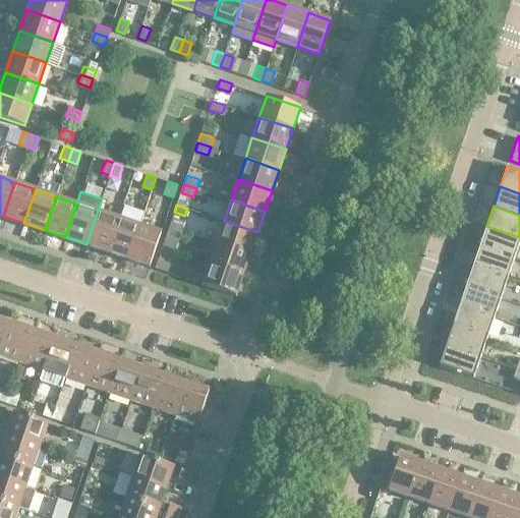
[(118,218),(98,211),(87,244),(107,251),(118,218)]
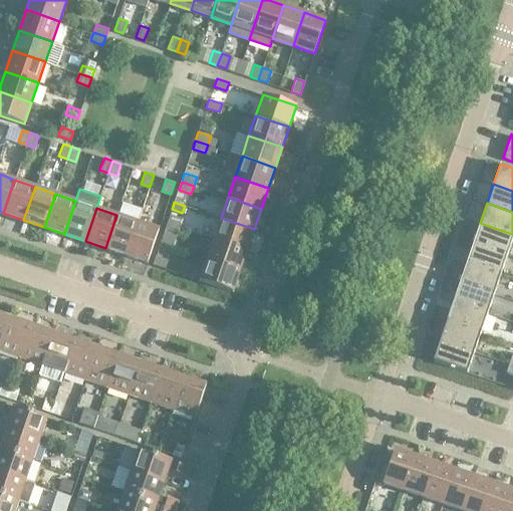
[(183,218),(170,214),(168,222),(180,227),(183,218)]
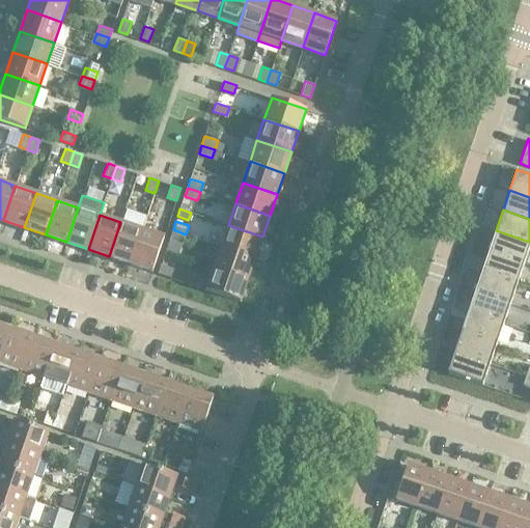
[(142,229),(120,222),(109,256),(131,264),(142,229)]
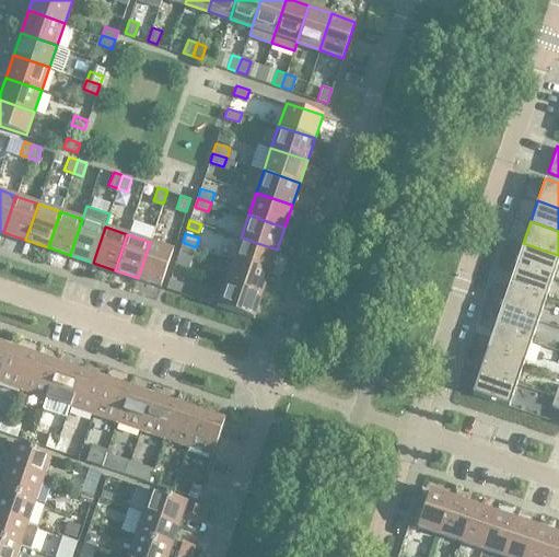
[(277,250),(241,238),(233,259),(269,271),(277,250)]
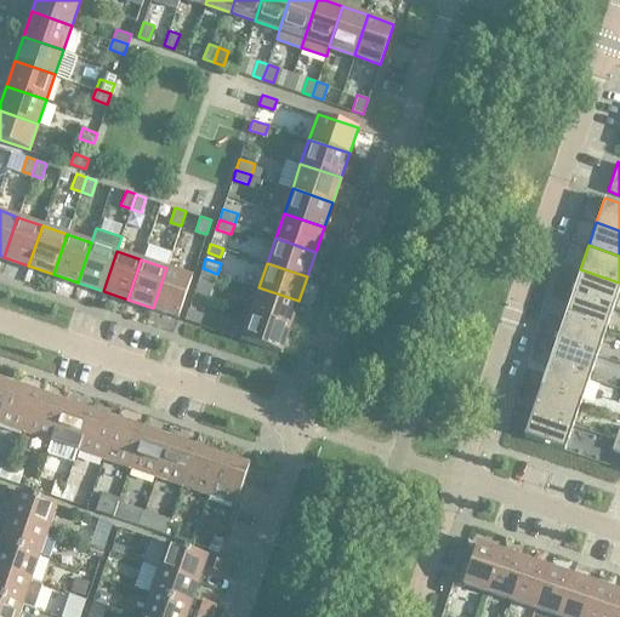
[(192,276),(166,268),(153,308),(178,316),(192,276)]
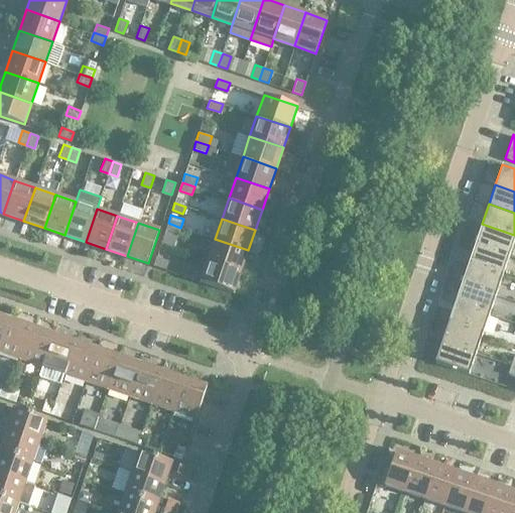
[(180,228),(168,223),(165,232),(177,236),(180,228)]
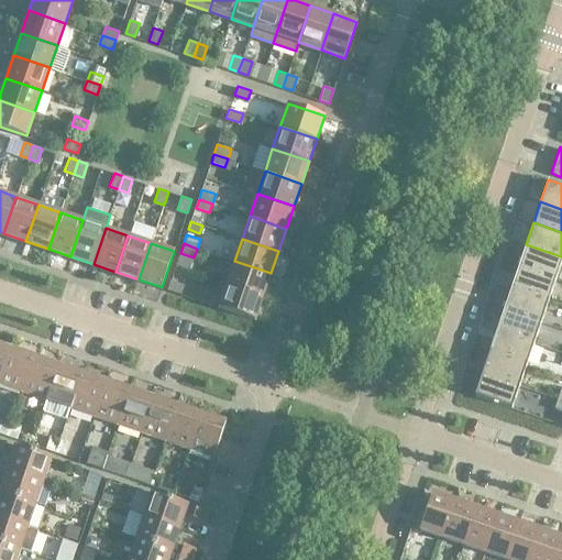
[(561,256),(526,244),(519,265),(555,278),(561,260),(561,256)]
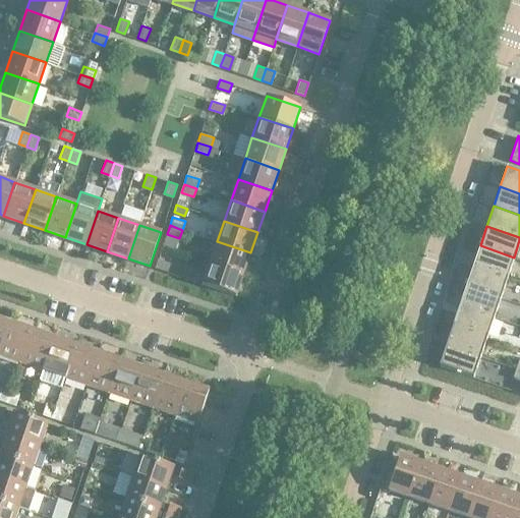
[(250,252),(217,241),(210,262),(243,274),(250,252)]
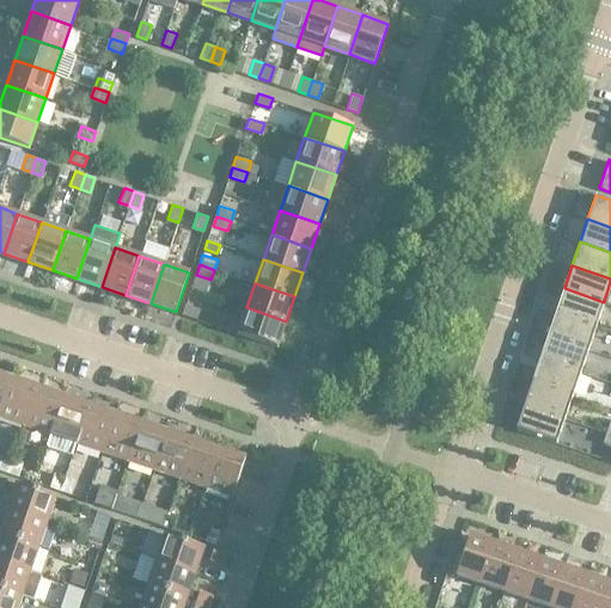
[(604,302),(564,288),(556,312),(596,325),(604,302)]
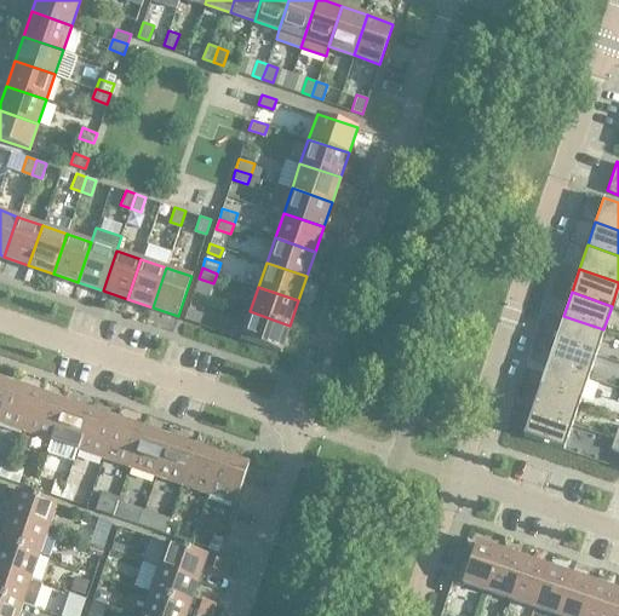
[(202,312),(188,308),(185,318),(200,323),(202,312)]
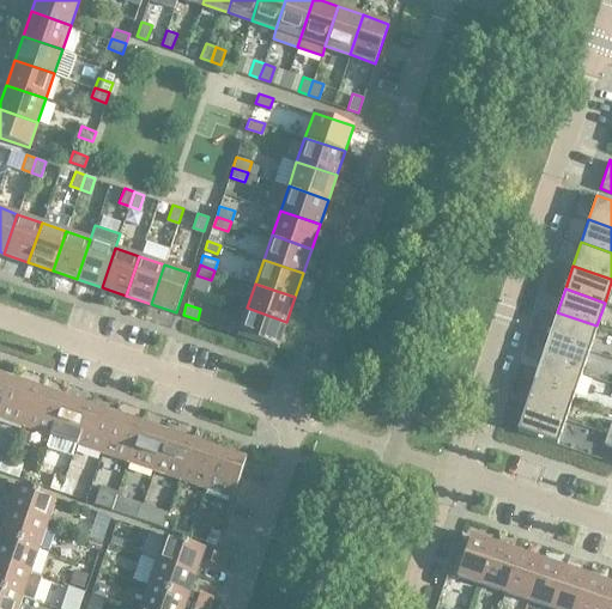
[(286,322),(247,308),(237,333),(278,347),(286,322)]
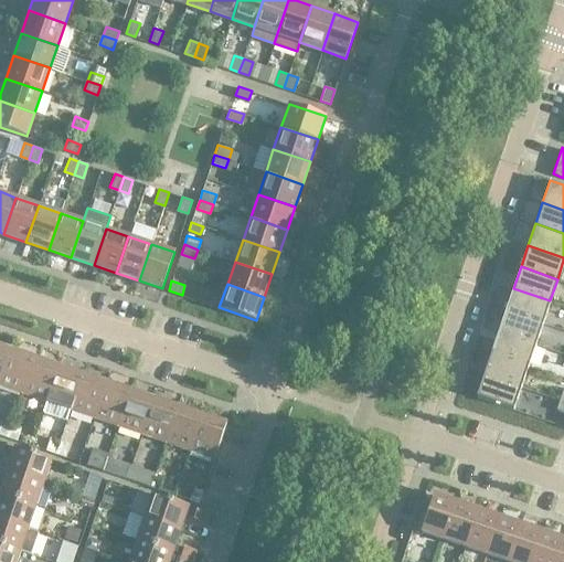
[(550,300),(513,288),(506,309),(543,322),(550,300)]
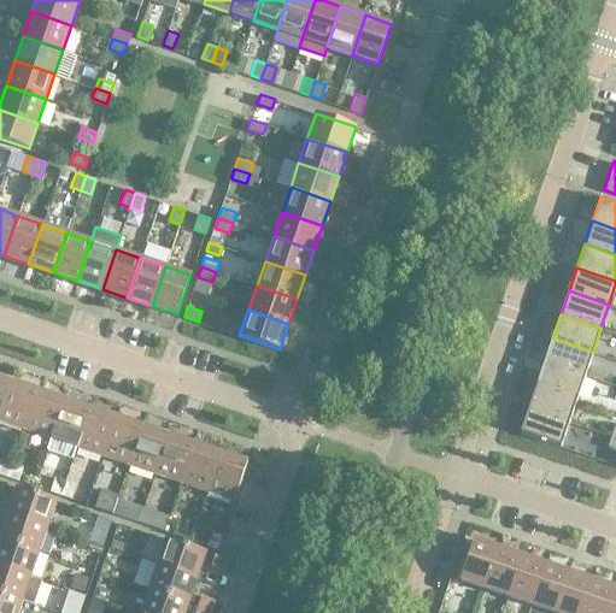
[(593,352),(552,337),(545,360),(585,375),(593,352)]
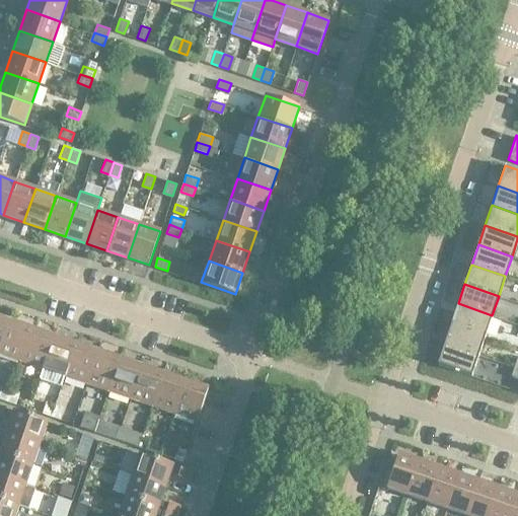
[(492,315),(458,303),(451,323),(486,335),(492,315)]
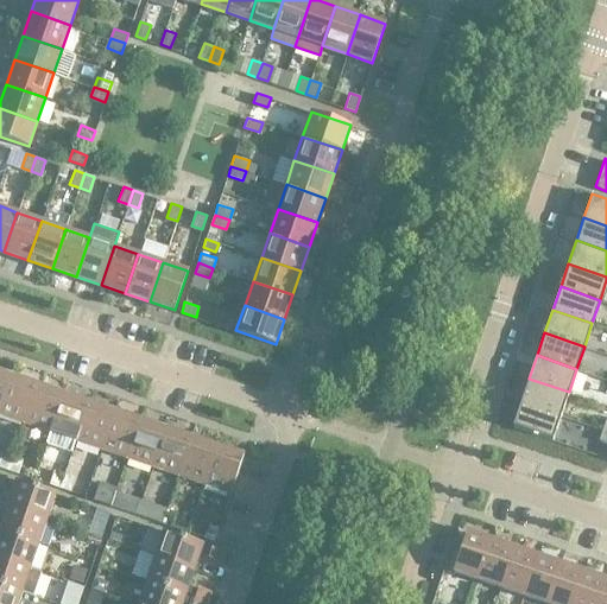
[(0,407),(11,375),(0,372),(0,407)]
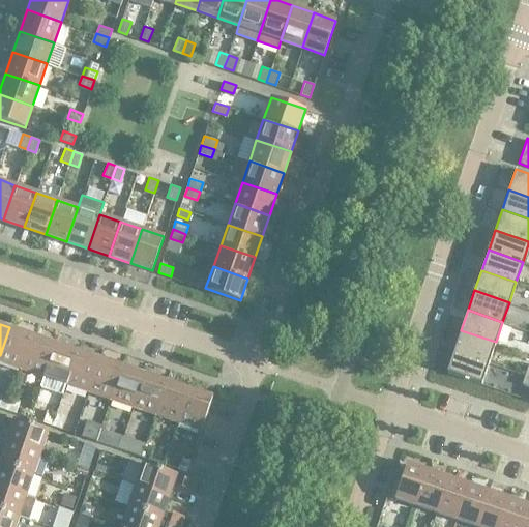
[(32,335),(9,327),(0,355),(0,360),(21,368),(32,335)]
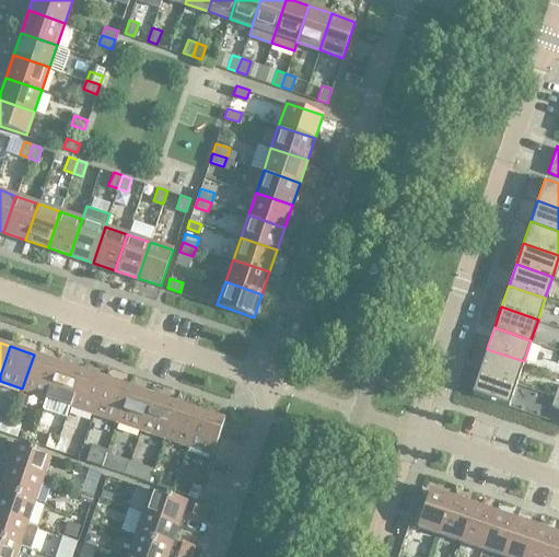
[(524,361),(487,349),(479,370),(516,382),(524,361)]
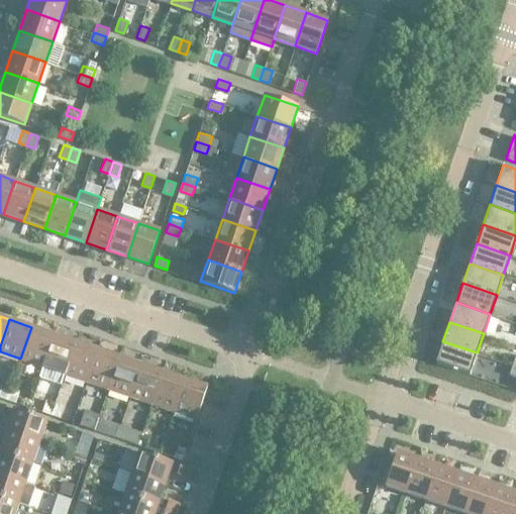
[(54,334),(31,327),(20,358),(42,367),(54,334)]
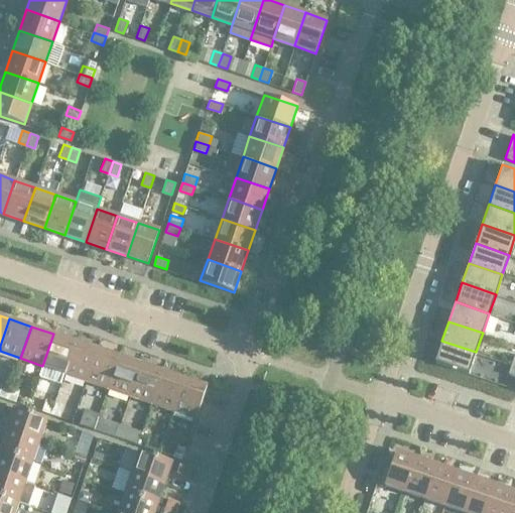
[(76,341),(53,334),(42,366),(39,373),(61,381),(65,373),(76,341)]
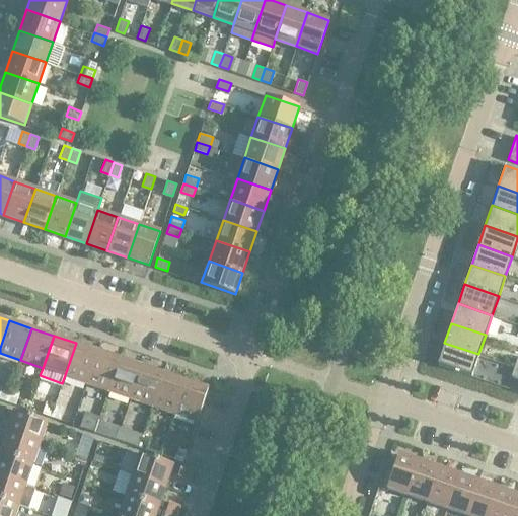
[(97,351),(76,343),(65,375),(86,382),(97,351)]
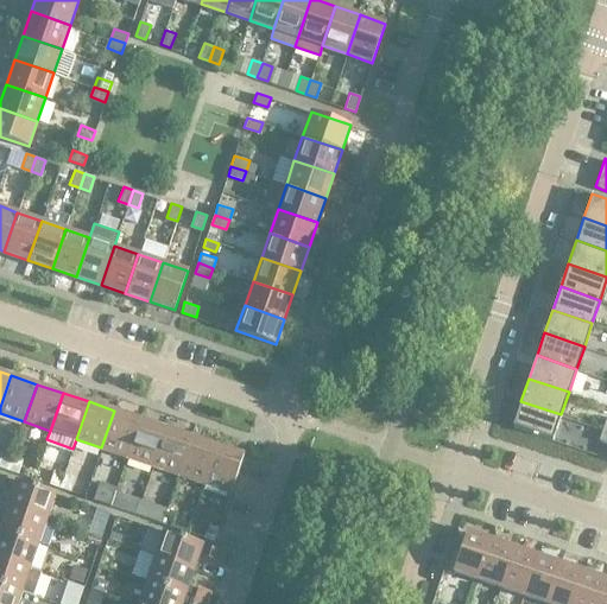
[(561,414),(520,401),(512,425),(552,439),(561,414)]
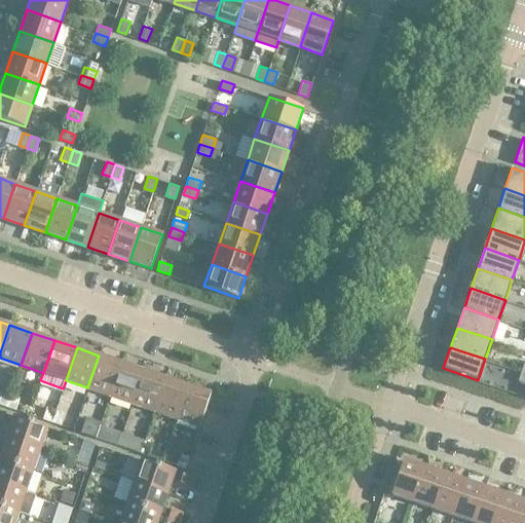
[(121,363),(99,356),(87,387),(110,396),(121,363)]
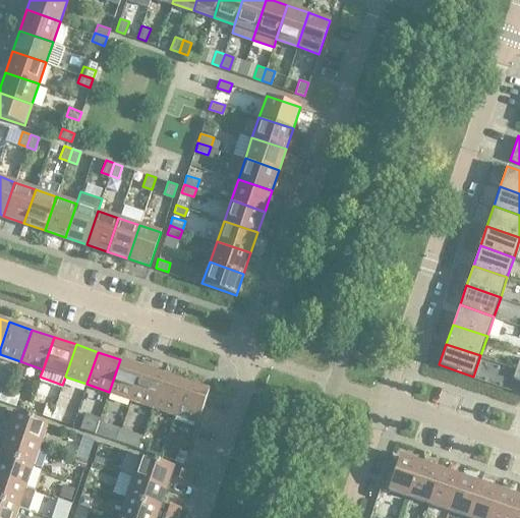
[(141,366),(120,359),(109,392),(130,399),(141,366)]
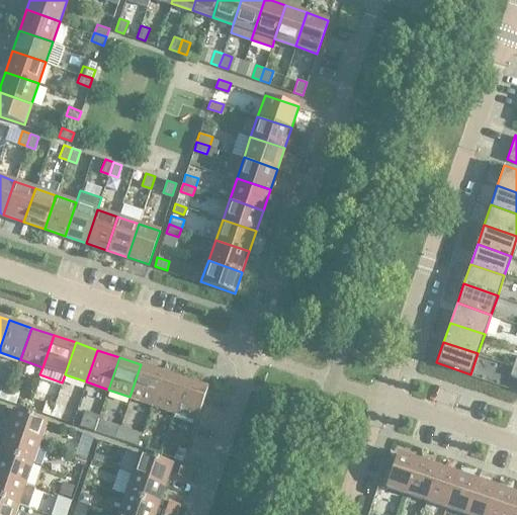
[(163,371),(141,364),(130,397),(152,405),(163,371)]
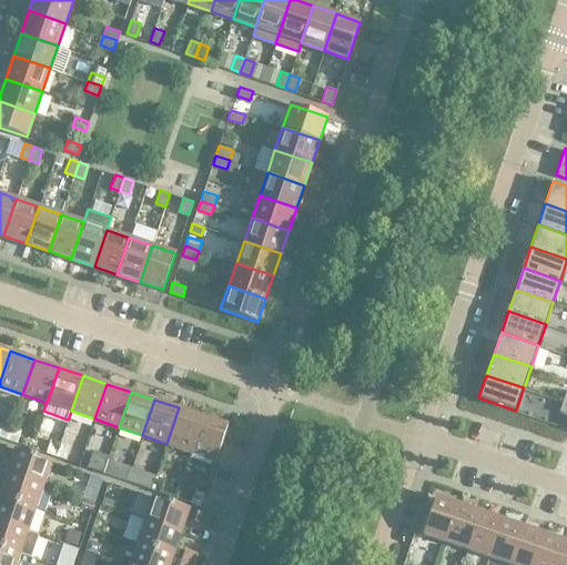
[(203,416),(179,407),(166,444),(190,452),(203,416)]
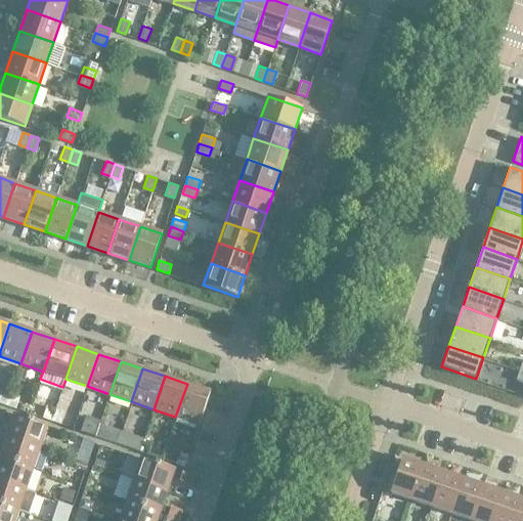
[(210,391),(187,384),(175,417),(199,425),(210,391)]
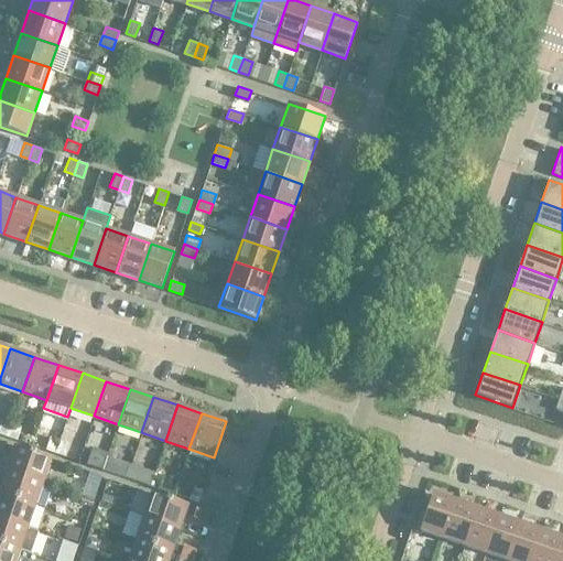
[(0,424),(0,433),(7,435),(11,423),(2,420),(0,424)]
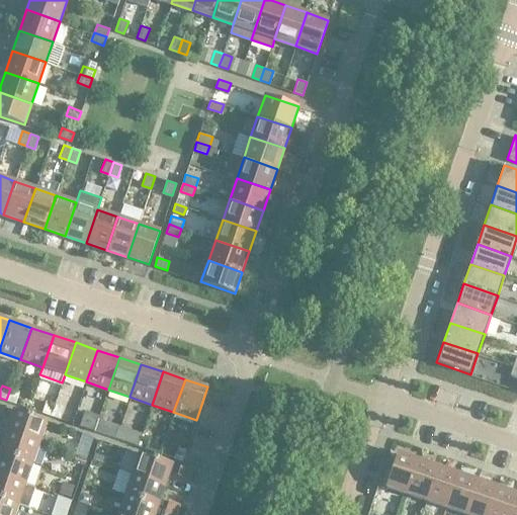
[(19,392),(10,389),(6,400),(15,403),(19,392)]
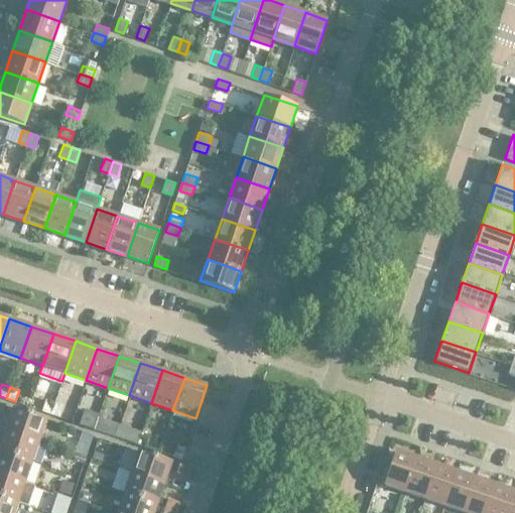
[(41,410),(50,413),(54,402),(45,399),(41,410)]
